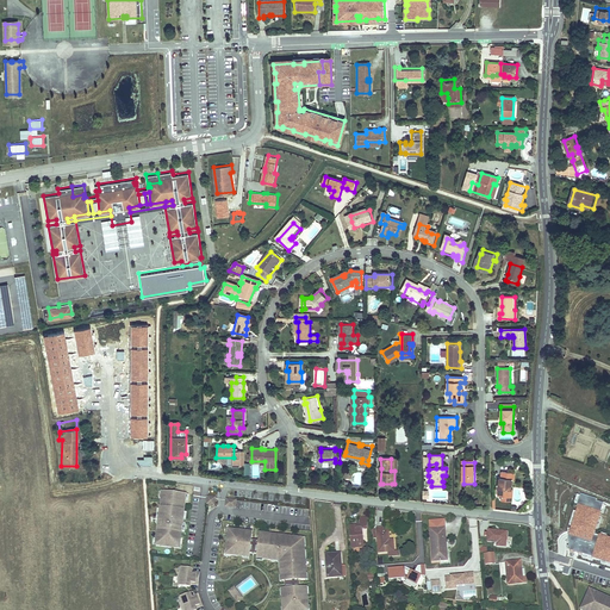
[(499,496),(503,496),(512,497),(514,491),(514,480),(516,480),(517,473),(504,472),(503,478),(502,478),(499,496)]
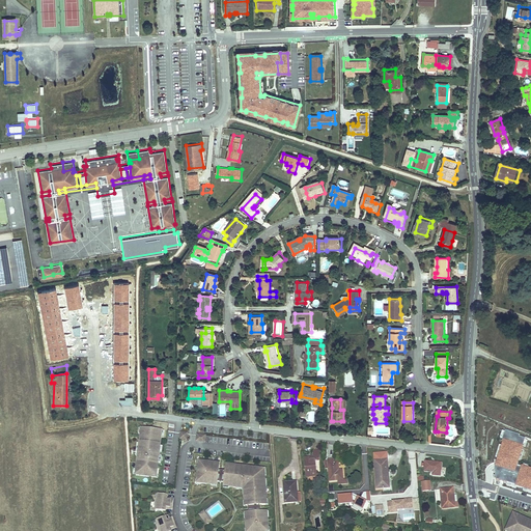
[(480,435),(488,435),(488,415),(480,415),(480,435)]
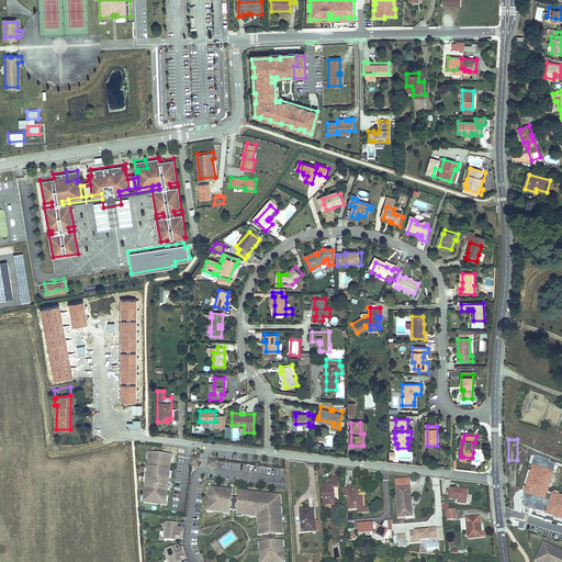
[(167,501),(172,454),(150,452),(145,503),(165,505),(165,501),(167,501)]
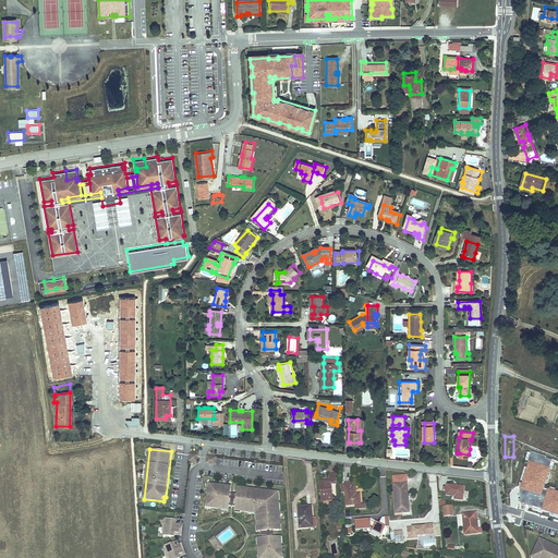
[(469,455),(460,453),(460,458),(470,459),(471,449),(470,449),(469,455)]
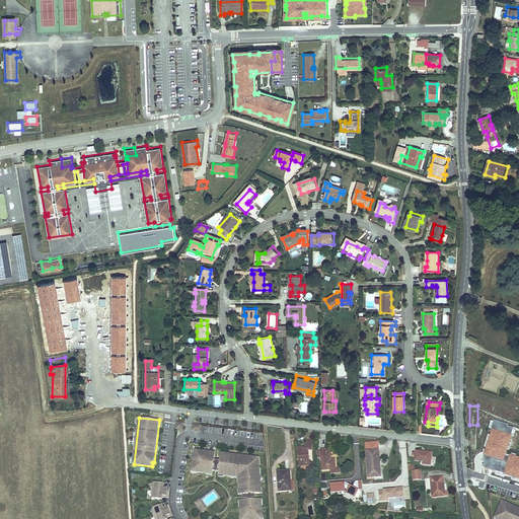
[(482,471),(518,479),(518,452),(508,450),(514,426),(494,422),(482,471)]
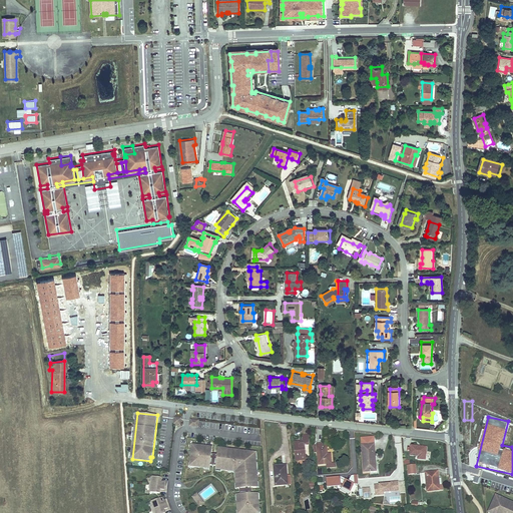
[(307,459),(306,453),(306,445),(305,440),(309,439),(308,434),(303,435),(304,440),(295,440),(296,460),(307,459)]
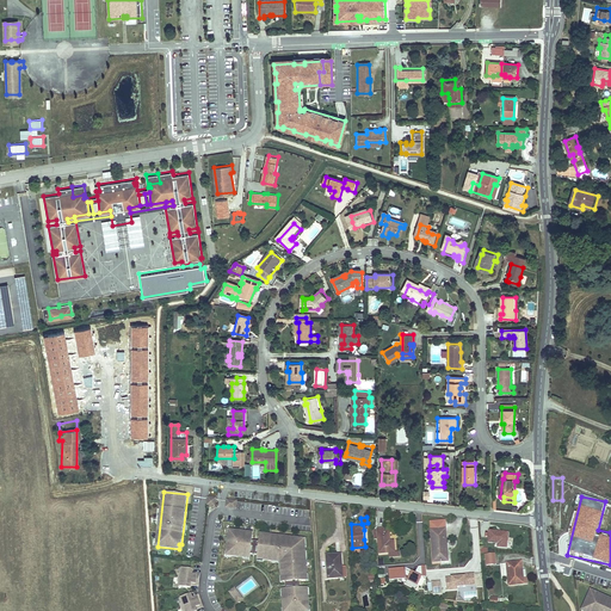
[(377,529),(371,530),(372,537),(378,537),(380,553),(388,551),(396,551),(395,538),(392,538),(390,530),(386,530),(384,528),(377,528),(377,529)]
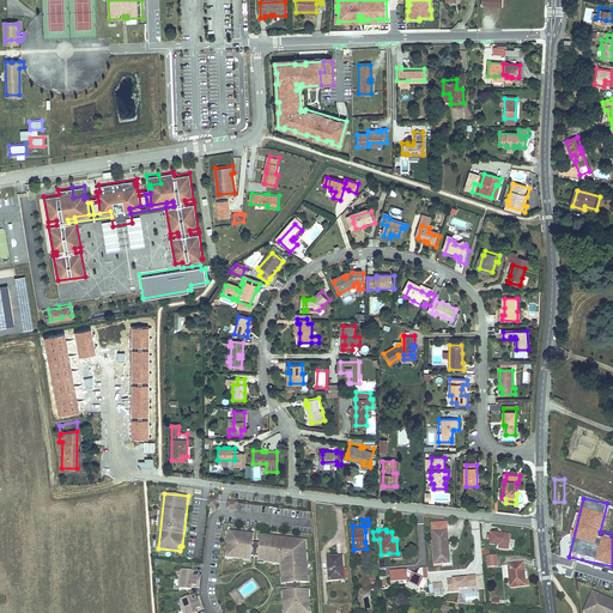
[(447,530),(434,532),(436,564),(451,563),(450,550),(449,550),(447,530)]
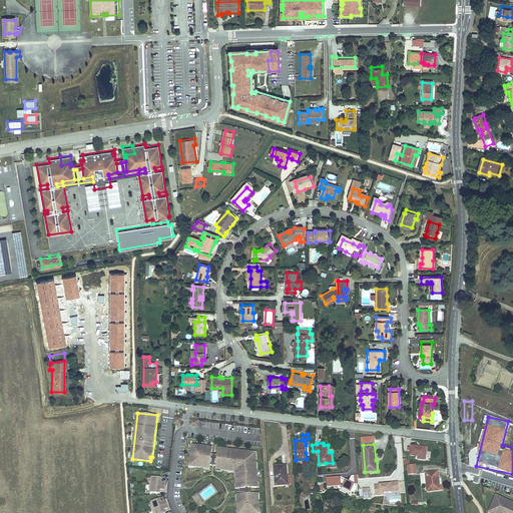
[(211,467),(213,447),(208,447),(208,446),(197,445),(197,447),(193,447),(191,463),(195,463),(195,466),(206,467),(206,466),(211,467)]
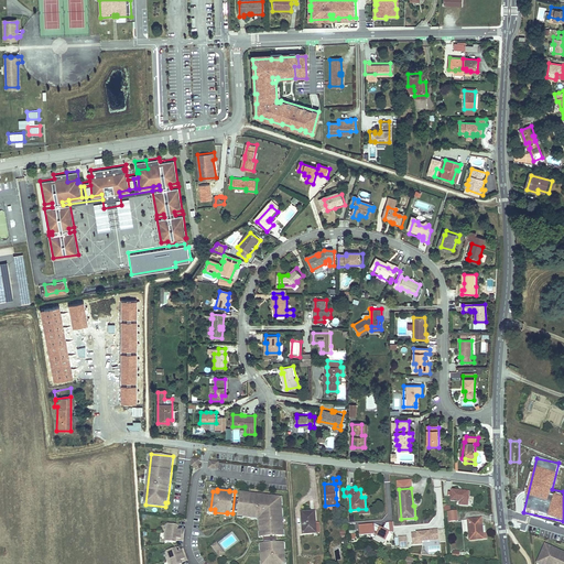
[(469,505),(469,490),(451,489),(451,503),(469,505)]
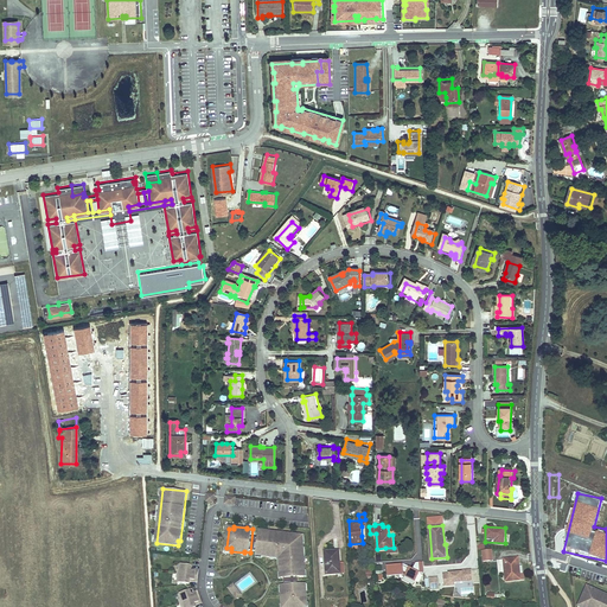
[(260,530),(257,553),(263,554),(263,555),(272,556),(273,554),(281,555),(282,562),(281,562),(281,570),(282,570),(283,576),(306,574),(306,568),(307,568),(306,560),(305,560),(304,549),(305,549),(304,541),(302,541),(302,535),(299,534),(289,532),(289,534),(275,531),(275,530),(266,530),(266,531),(260,530)]
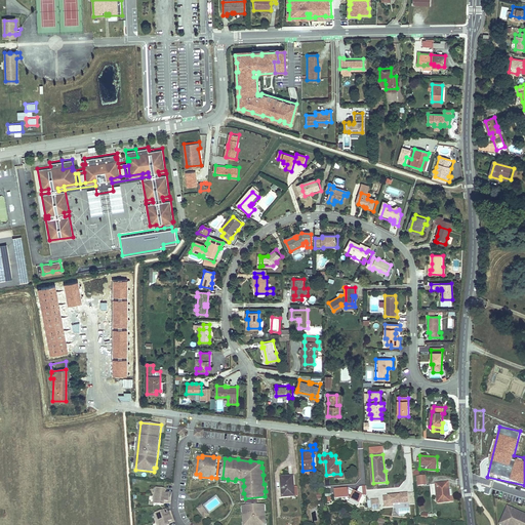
[(282,495),(289,495),(288,476),(280,477),(282,495)]
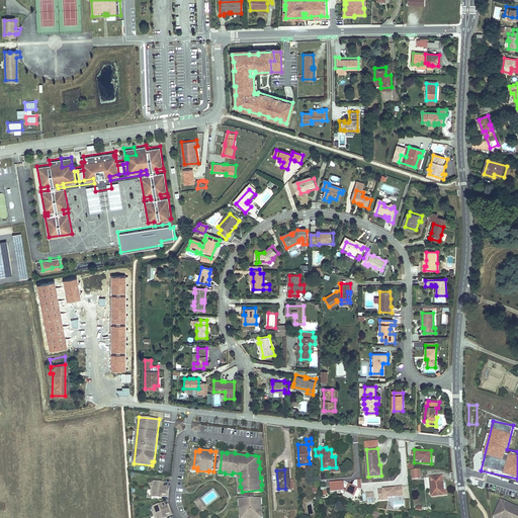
[(284,469),(285,489),(292,488),(291,480),(289,480),(289,469),(284,469)]
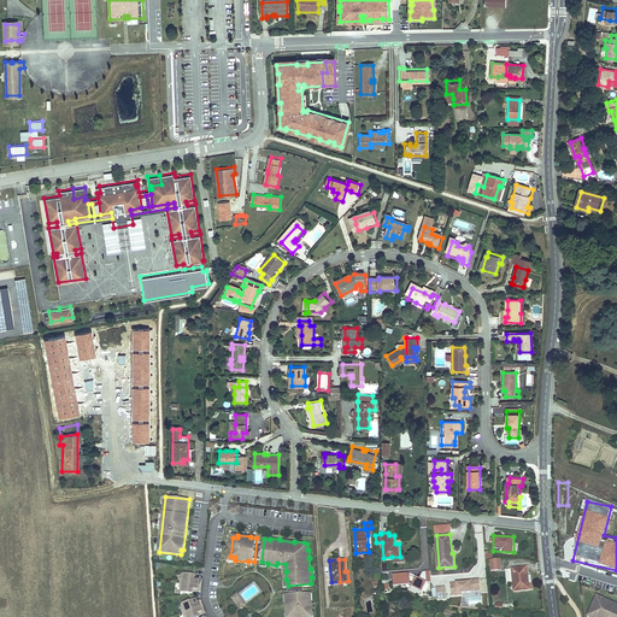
[(500,559),(489,560),(491,571),(501,570),(500,559)]
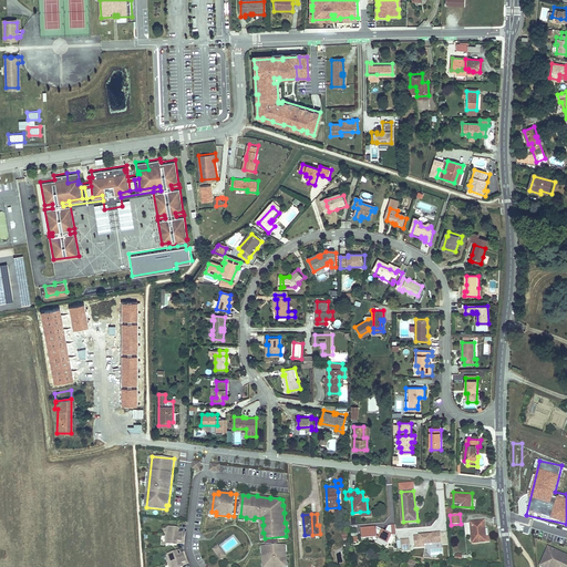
[(485,521),(470,522),(472,544),(487,542),(485,521)]
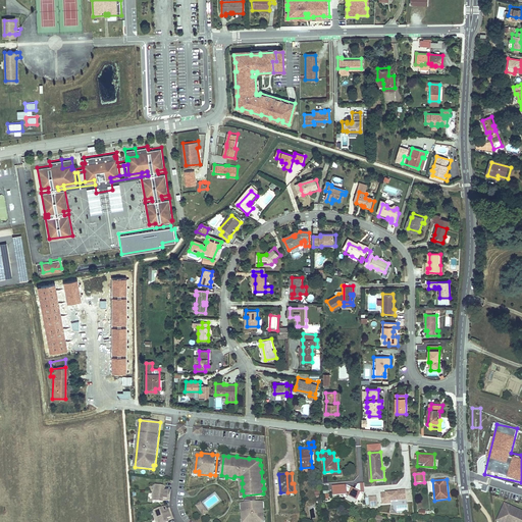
[(166,486),(156,484),(155,489),(156,489),(156,497),(154,497),(154,501),(164,502),(164,500),(165,498),(171,499),(172,490),(166,489),(166,488),(166,486)]
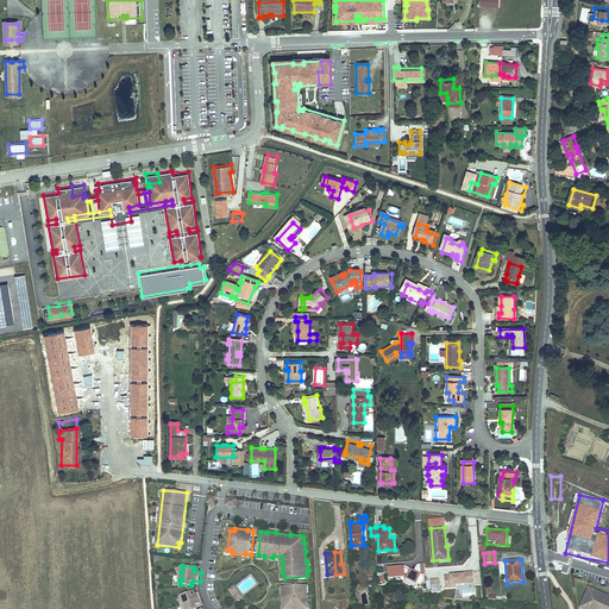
[(403,566),(387,567),(388,578),(405,577),(403,566)]
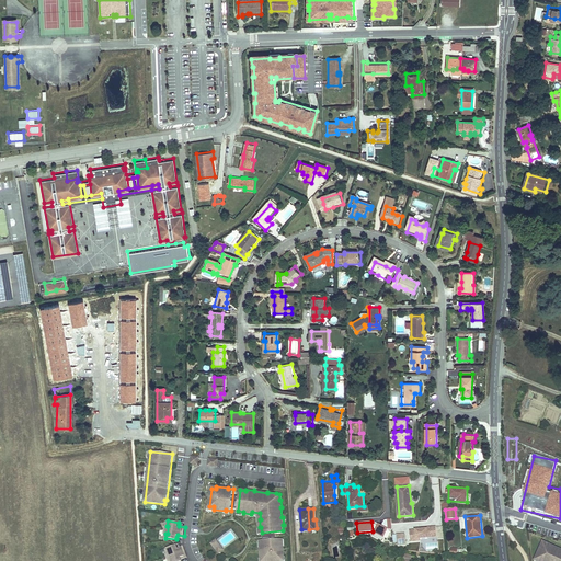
[(387,529),(377,525),(373,533),(382,538),(387,529)]
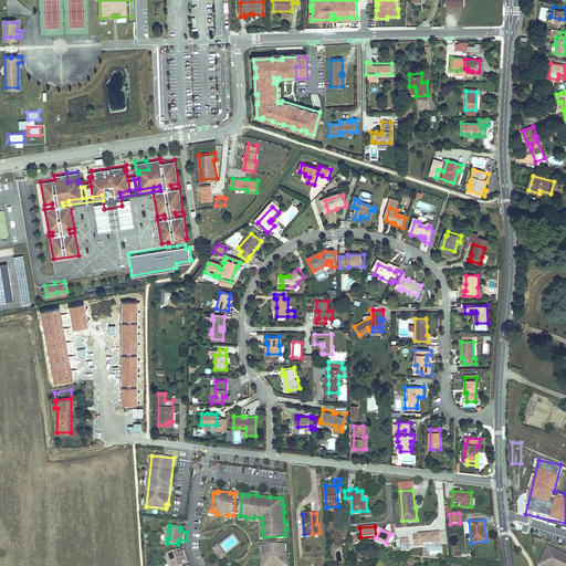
[(422,534),(412,535),(413,547),(423,546),(423,545),(431,544),(431,543),(440,542),(439,532),(439,531),(426,533),(426,534),(422,534)]
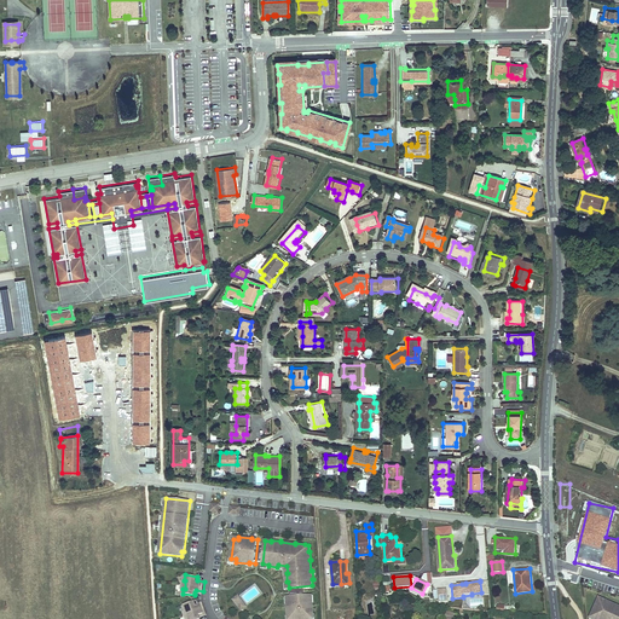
[(446,589),(437,589),(437,590),(438,599),(438,602),(447,601),(446,589)]
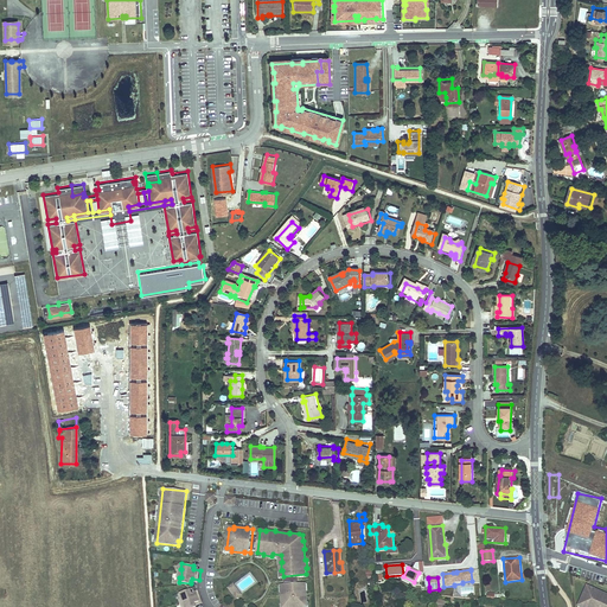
[(306,582),(283,583),(283,589),(282,589),(283,602),(287,602),(287,606),(291,606),(306,606),(306,601),(310,600),(308,588),(307,588),(306,582)]
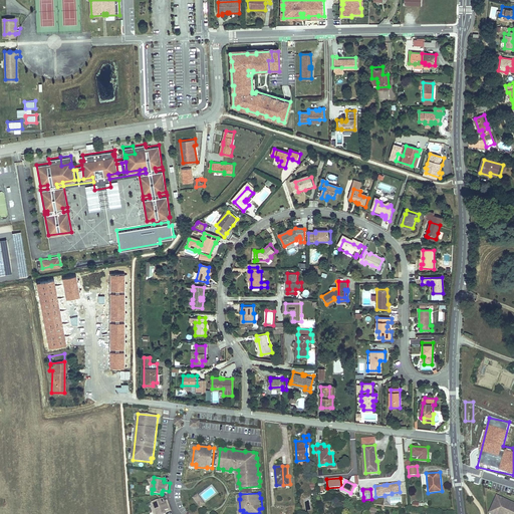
[(206,502),(199,494),(195,497),(202,506),(206,502)]
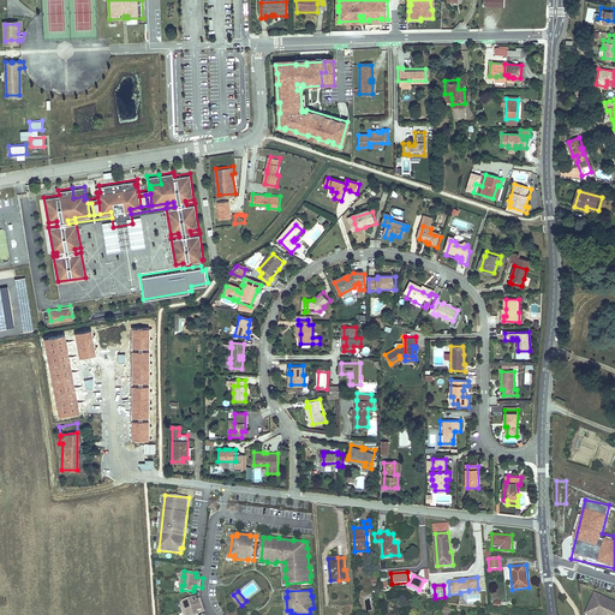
[(602,598),(595,595),(586,611),(595,614),(593,614),(614,614),(614,602),(614,603),(609,602),(610,599),(602,596),(602,598)]
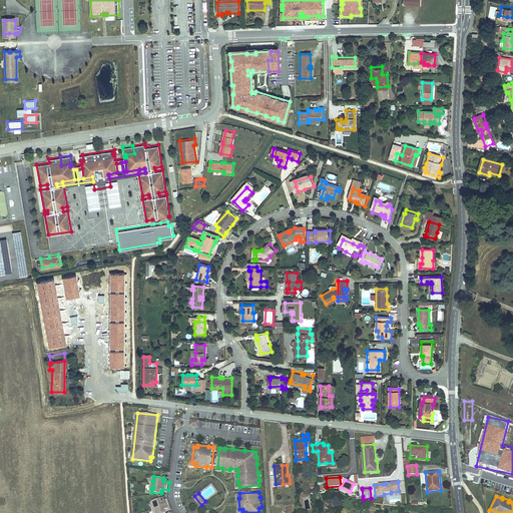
[(162,498),(152,502),(153,506),(155,505),(157,512),(156,512),(155,512),(166,512),(166,511),(166,510),(172,507),(169,500),(163,502),(163,501),(162,498)]
